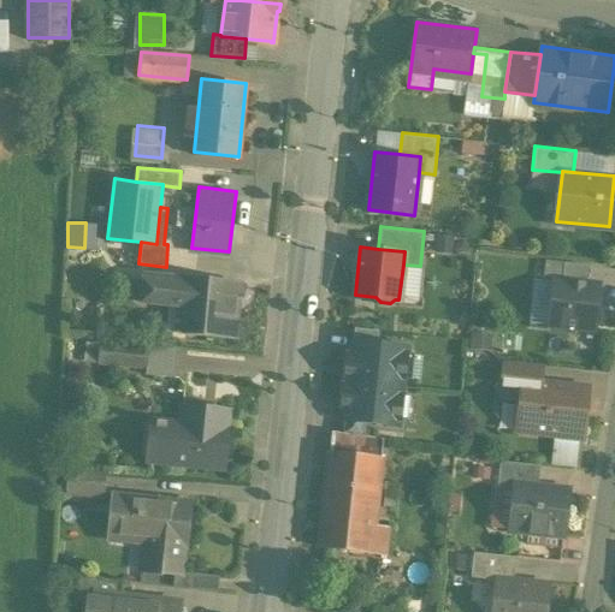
[(563,260),(545,257),(543,279),(554,280),(554,278),(562,279),(563,261),(563,260)]
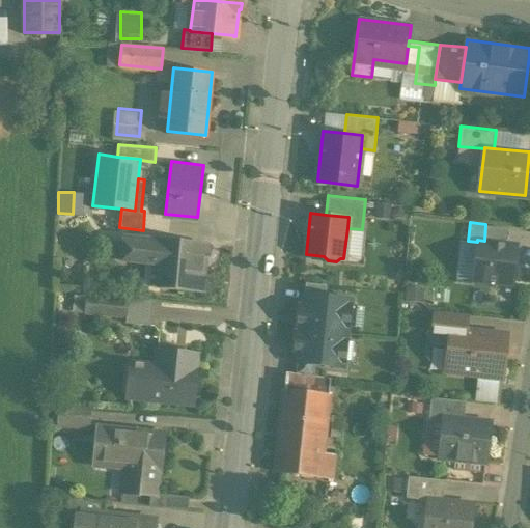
[(506,227),(485,225),(484,241),(504,243),(506,227)]
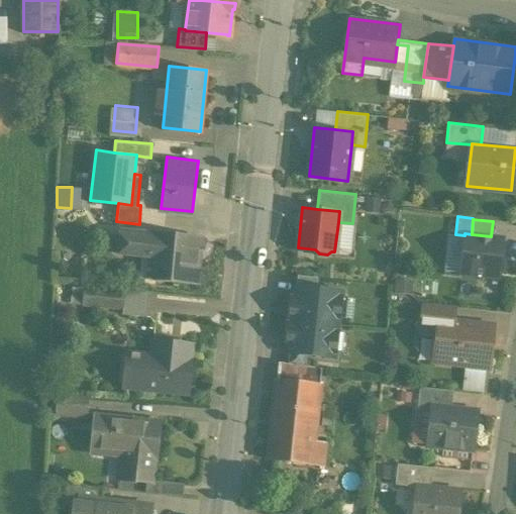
[(199,235),(151,231),(151,232),(127,230),(125,251),(157,254),(153,279),(194,282),(199,235)]
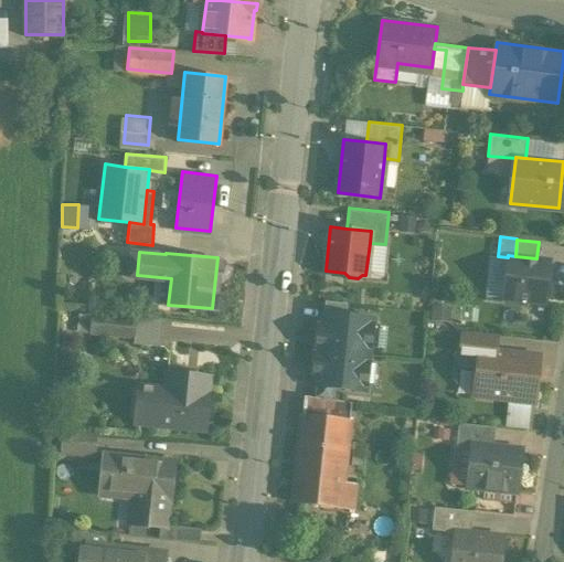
[(515,256),(508,255),(508,257),(503,296),(544,300),(549,260),(536,258),(515,256)]
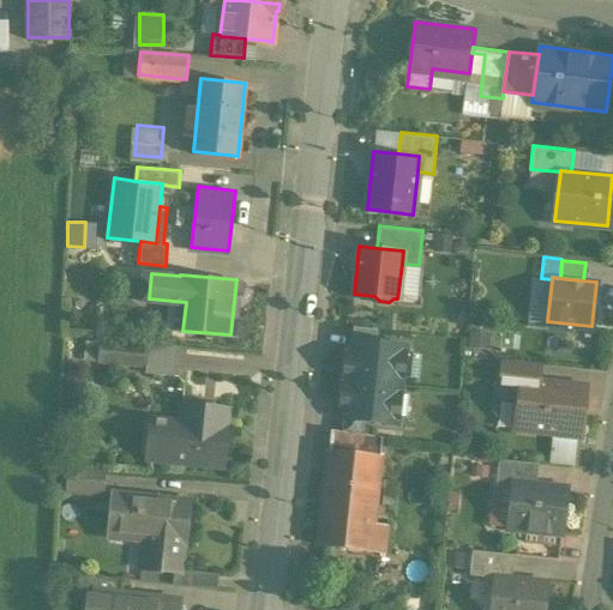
[(343,378),(402,384),(406,345),(353,339),(350,351),(346,351),(343,378)]
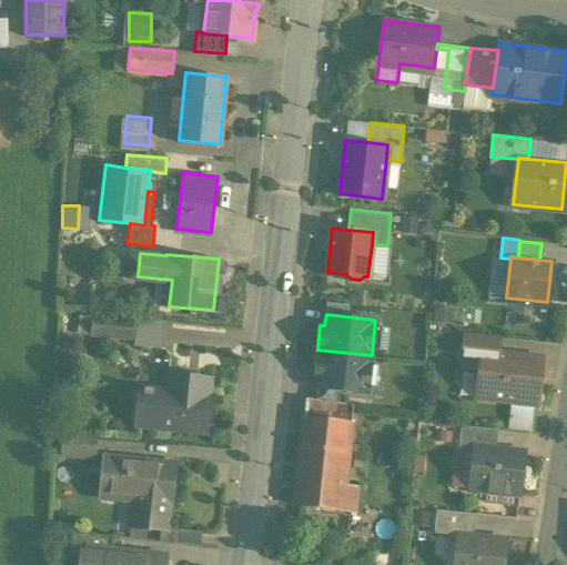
[(137,320),(92,315),(91,333),(135,338),(137,320)]
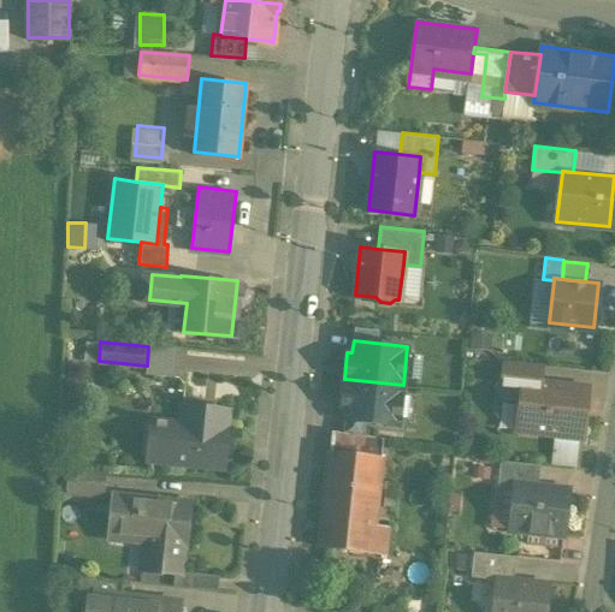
[(543,363),(504,358),(502,382),(522,385),(522,380),(540,381),(543,363)]
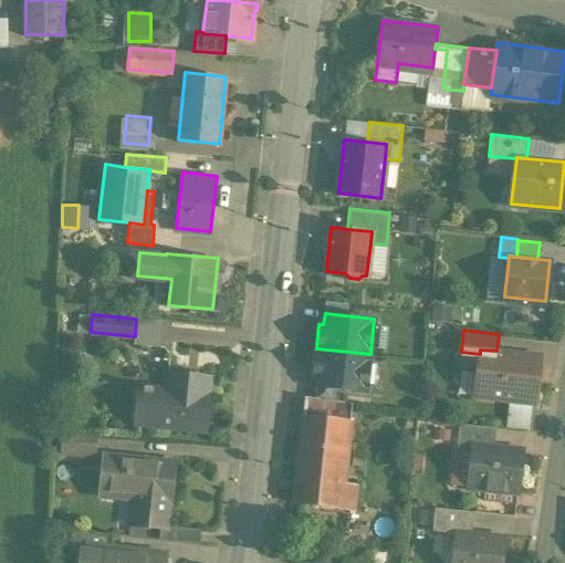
[(217,335),(177,332),(177,334),(155,332),(152,355),(174,357),(170,389),(147,387),(144,421),(171,425),(171,423),(206,426),(209,395),(211,395),(217,335)]
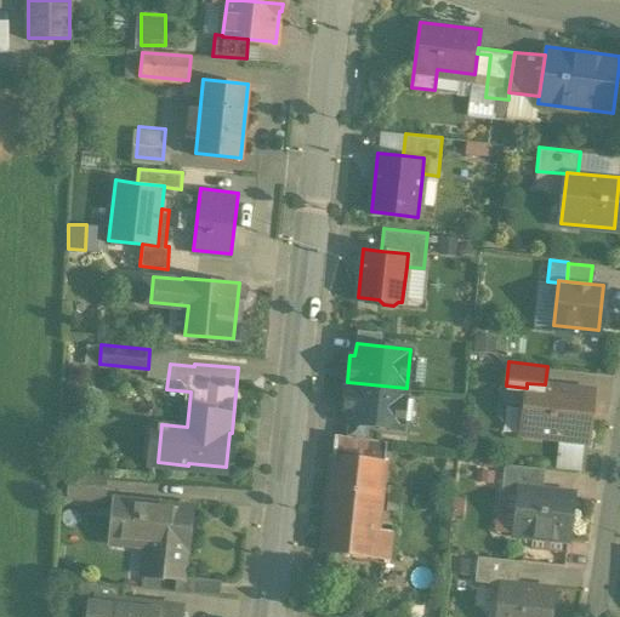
[(407,388),(347,382),(345,409),(350,409),(347,422),(348,422),(371,424),(402,428),(407,388)]
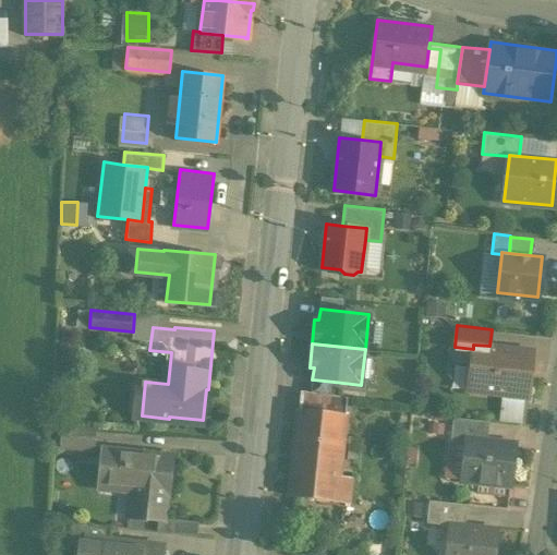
[(489,346),(473,345),(473,349),(469,387),(527,394),(532,351),(489,346)]
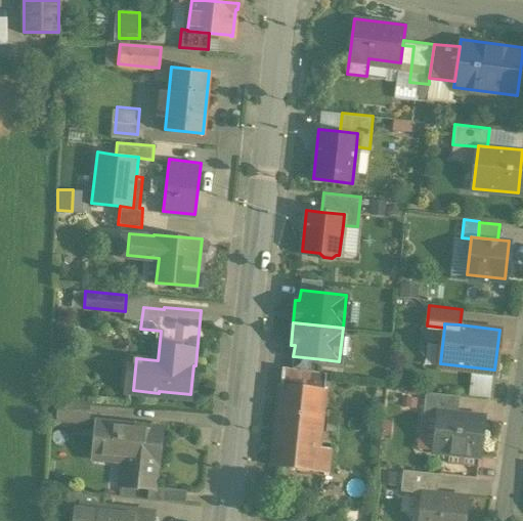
[(313,358),(294,356),(292,367),(312,371),(313,358)]
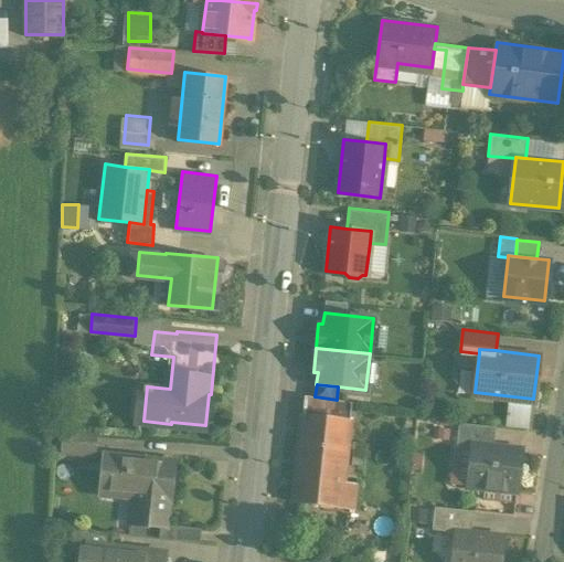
[(337,400),(315,396),(305,394),(302,414),(350,420),(352,402),(337,400)]
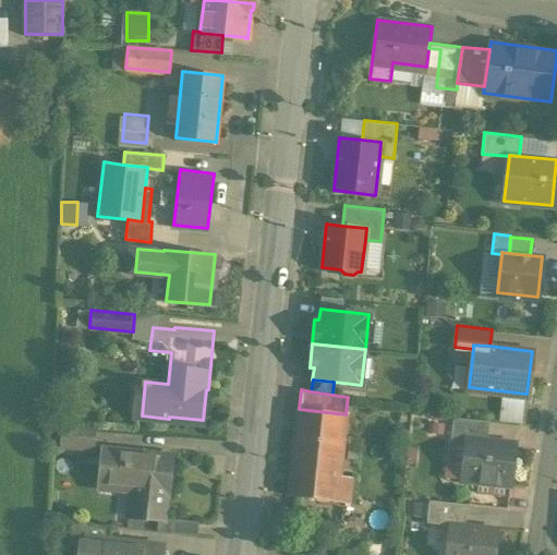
[(346,414),(299,409),(289,494),(336,499),(346,414)]
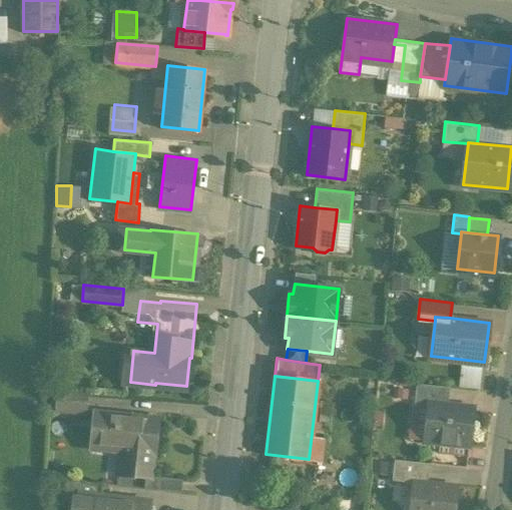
[(450,386),(416,383),(414,404),(429,406),(429,402),(448,404),(450,386)]
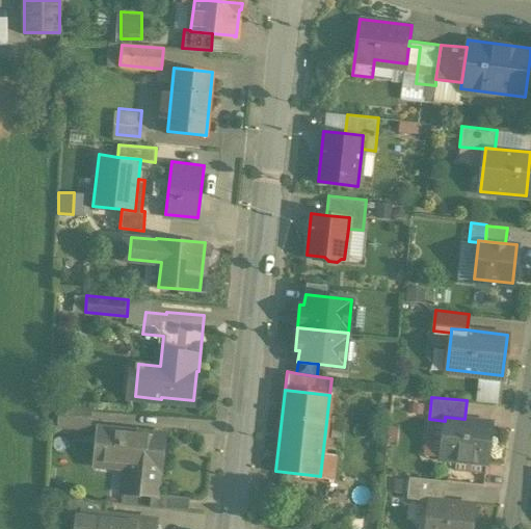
[(90,408),(59,406),(58,424),(89,426),(90,408)]
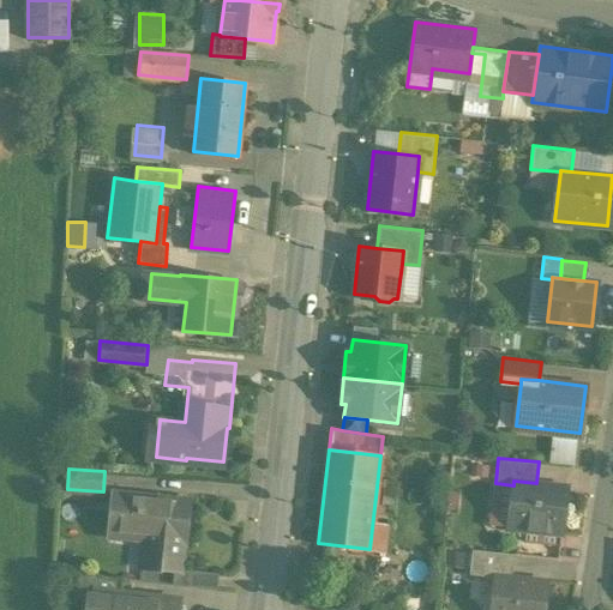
[(536,483),(514,481),(514,485),(509,526),(562,532),(566,487),(536,483)]
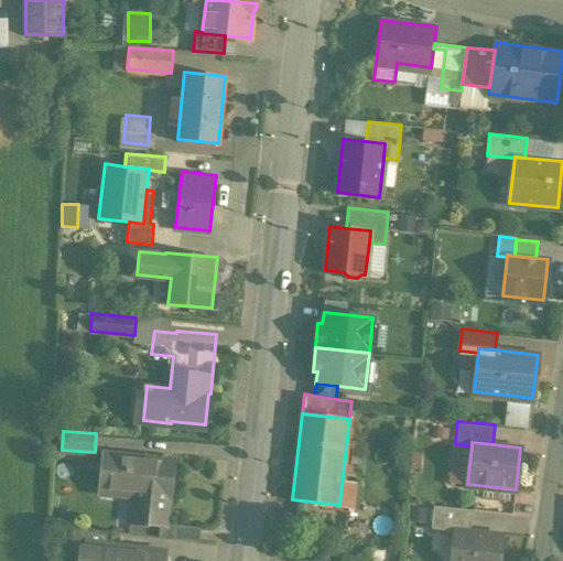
[(175,460),(111,453),(107,492),(109,492),(109,488),(143,492),(140,522),(165,525),(169,498),(171,498),(175,460)]
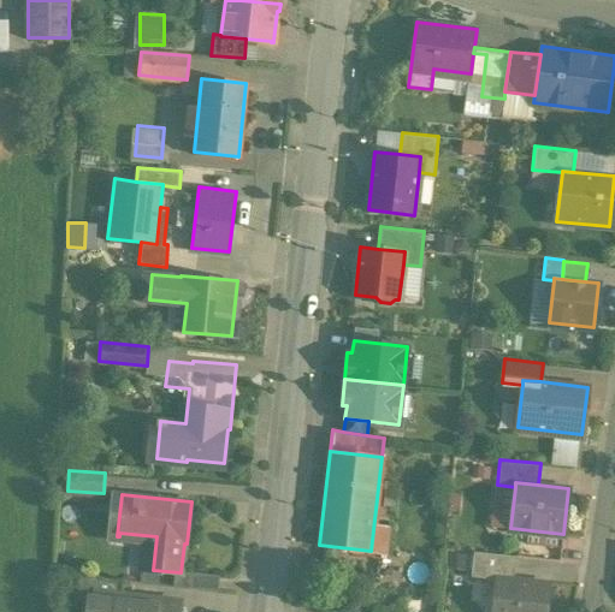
[(516,554),(473,551),(471,575),(482,576),(496,582),(497,577),(514,578),(516,554)]
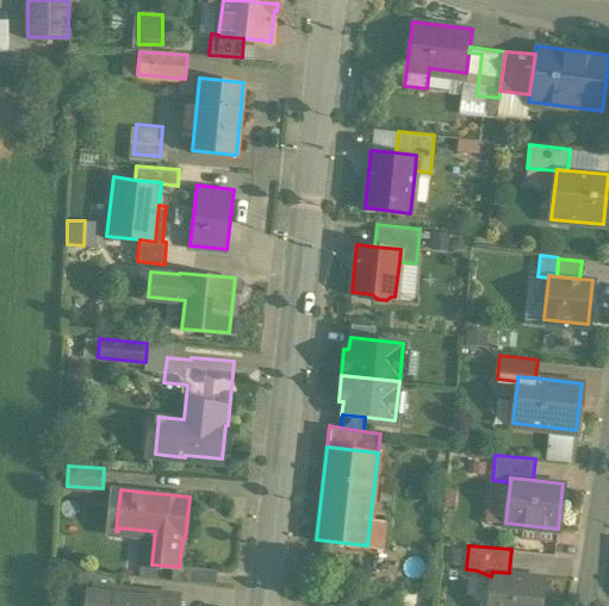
[(120,573),(79,568),(76,585),(93,587),(93,585),(119,588),(120,573)]
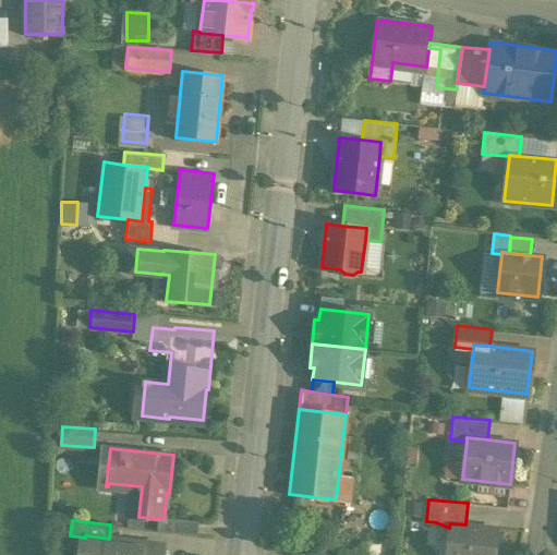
[(465,525),(450,523),(449,528),(446,554),(493,554),(496,528),(465,525)]
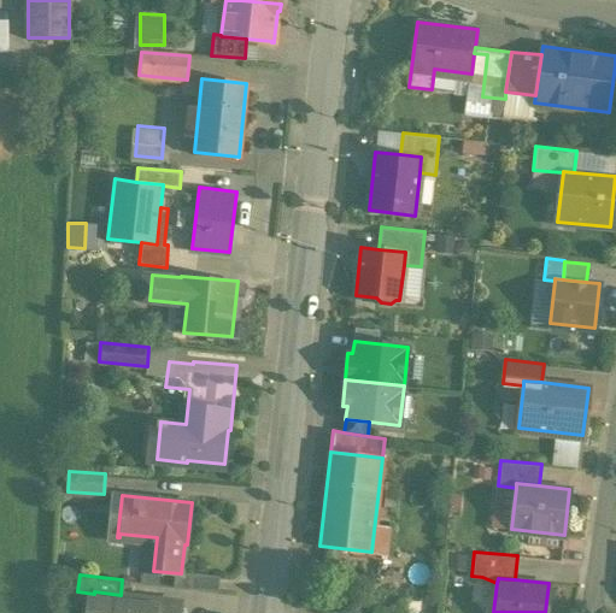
[(179,605),(148,601),(148,599),(121,595),(94,591),(94,594),(92,612),(180,612),(181,602),(180,601),(179,605)]
